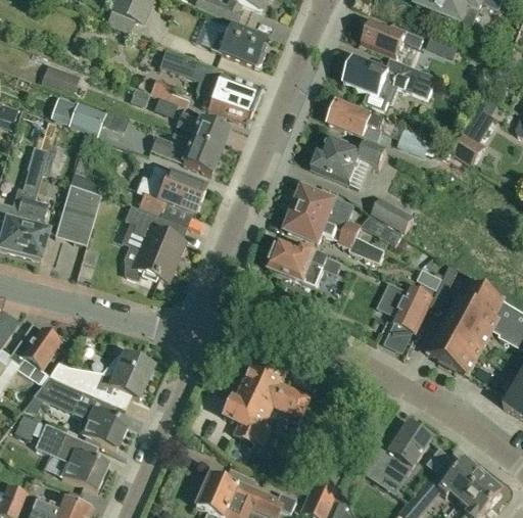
[(133,18),(141,0),(113,0),(109,9),(133,18)]
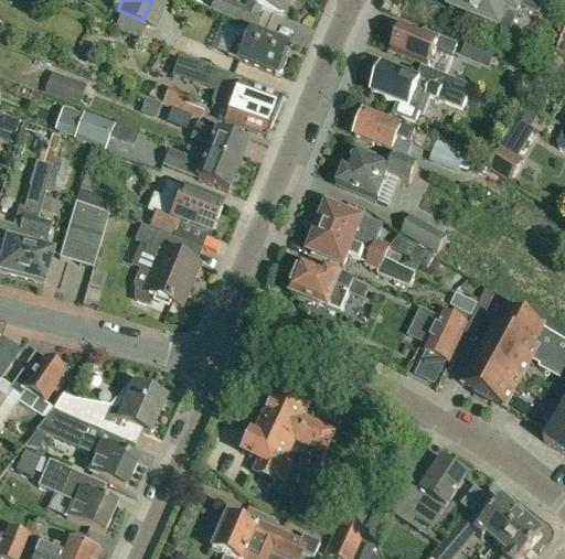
[(264,3),(280,10),(285,0),(246,0),(245,2),(240,0),(212,0),(211,6),(255,23),(264,3)]
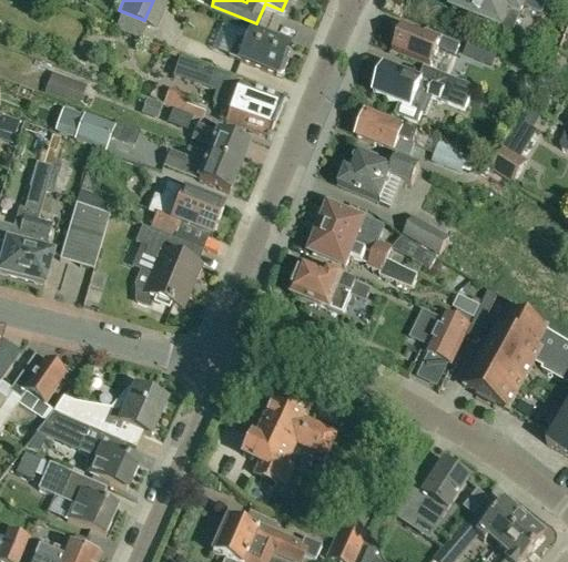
[(456,0),(455,4),(500,22),(507,4),(519,10),(524,1),(540,8),(543,0),(456,0)]
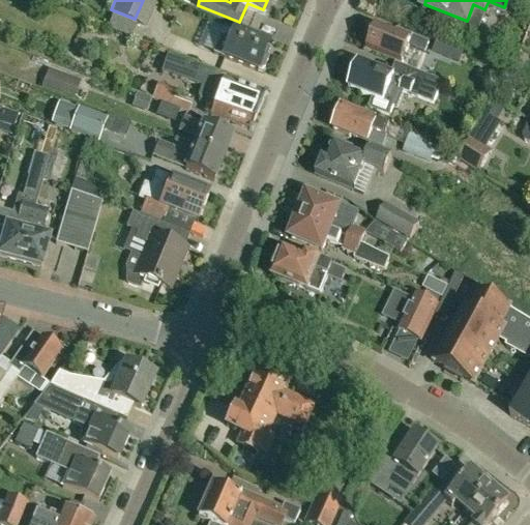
[(377,21),(367,45),(401,58),(409,39),(425,47),(429,37),(398,24),(395,28),(377,21)]
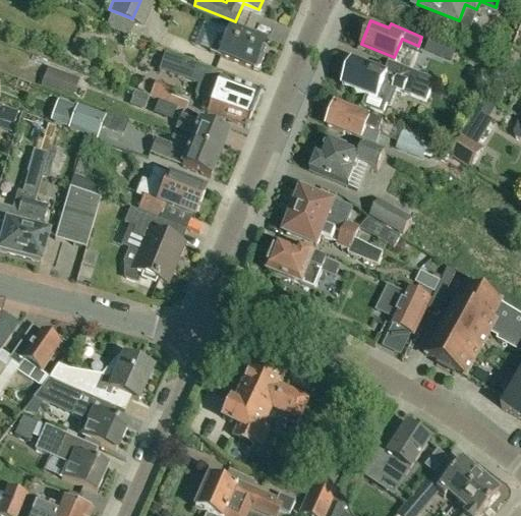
[(262,50),(259,49),(264,39),(230,25),(225,35),(216,31),(209,48),(252,66),(253,63),(256,64),(258,63),(264,53),(262,50)]
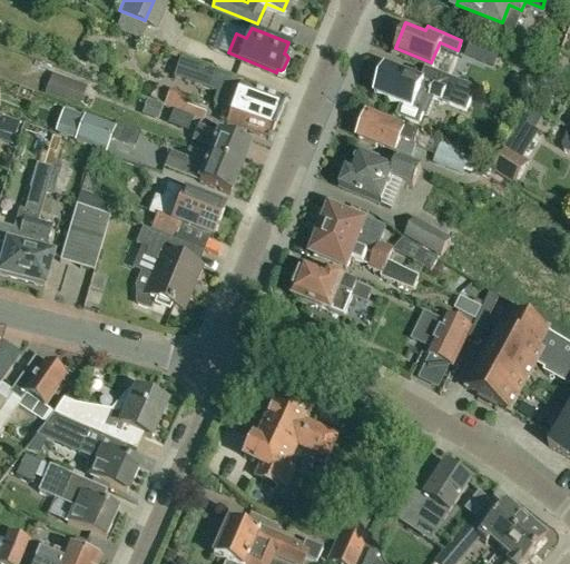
[(479,42),(474,55),(492,61),(498,50),(479,42)]
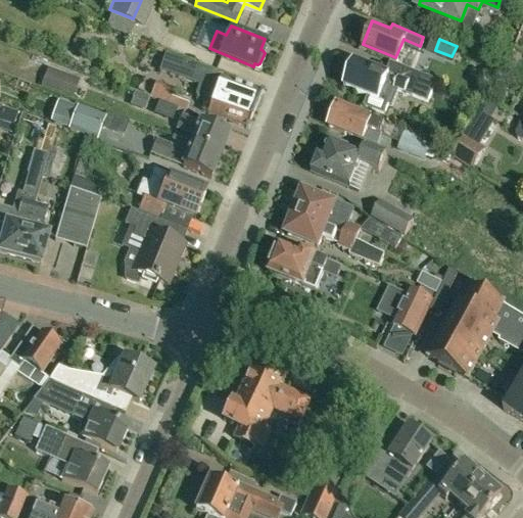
[(159,67),(198,81),(194,93),(210,99),(206,110),(245,125),(247,126),(260,88),(258,87),(257,88),(219,75),(220,72),(164,52),(159,67)]
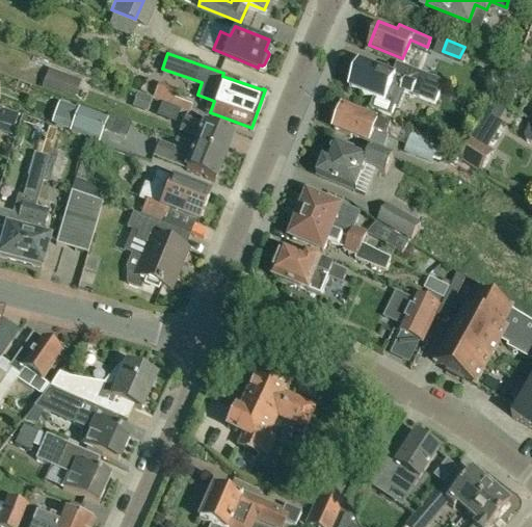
[(361,58),(350,84),(374,94),(370,105),(392,113),(396,103),(386,99),(392,82),(406,88),(427,96),(435,100),(444,77),(435,74),(417,66),(411,78),(361,58)]
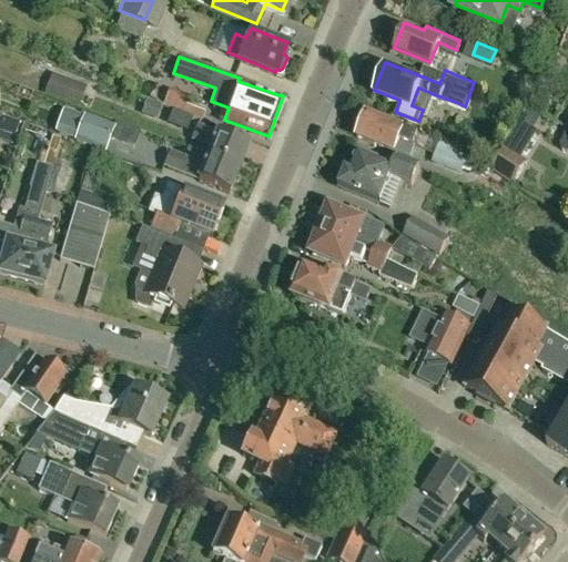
[(52,72),(44,92),(79,105),(87,85),(52,72)]
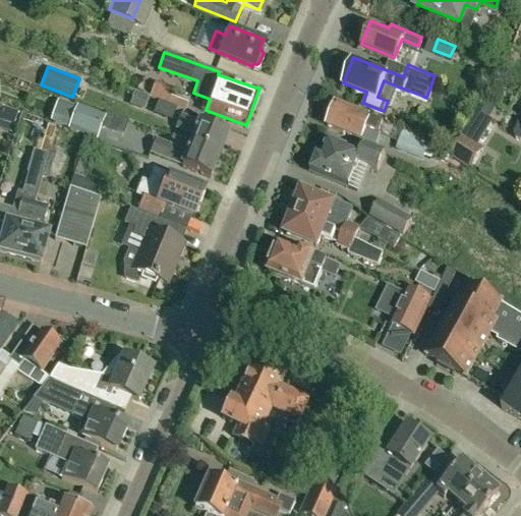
[(186,107),(188,100),(171,94),(174,86),(156,78),(150,94),(186,107)]
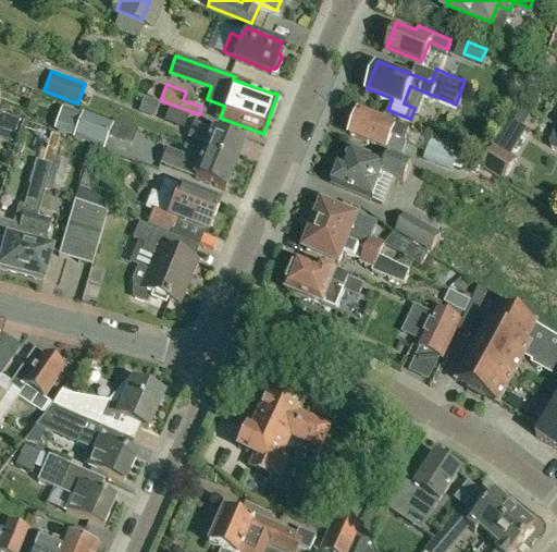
[(113,115),(111,120),(63,101),(54,123),(74,131),(73,134),(102,146),(108,132),(132,140),(137,124),(113,115)]
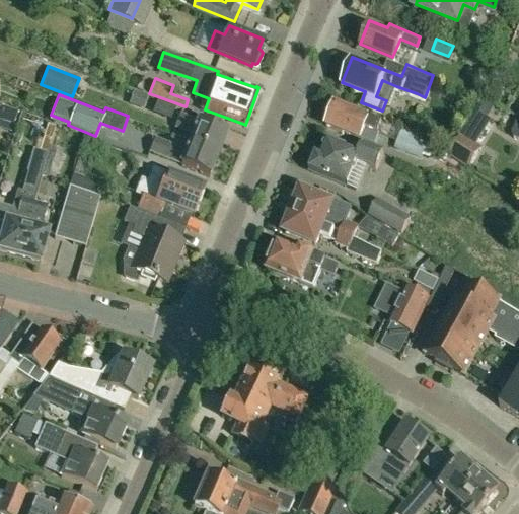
[(176,103),(157,96),(152,109),(171,117),(176,103)]
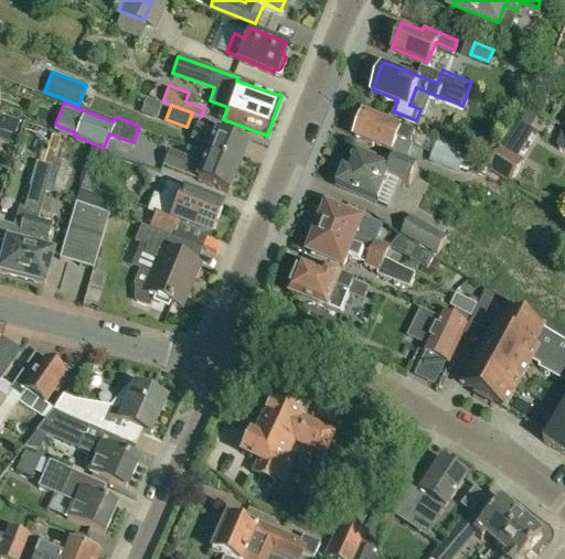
[(413,142),(417,131),(364,109),(355,132),(393,148),(397,137),(413,142)]
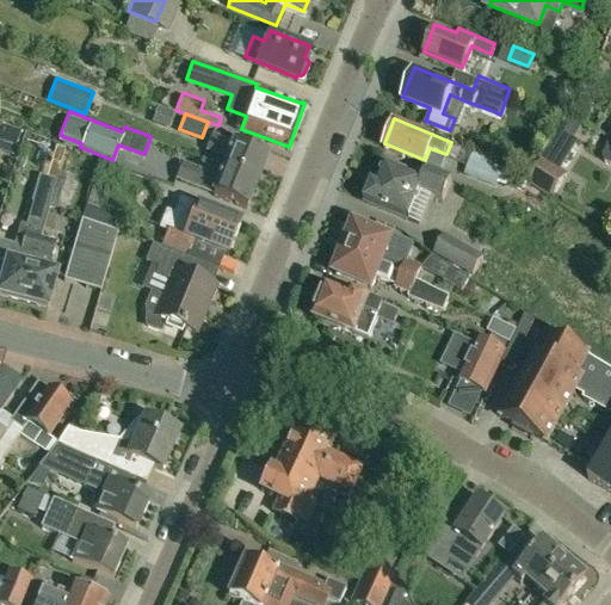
[(22,128),(0,121),(0,148),(13,153),(22,128)]
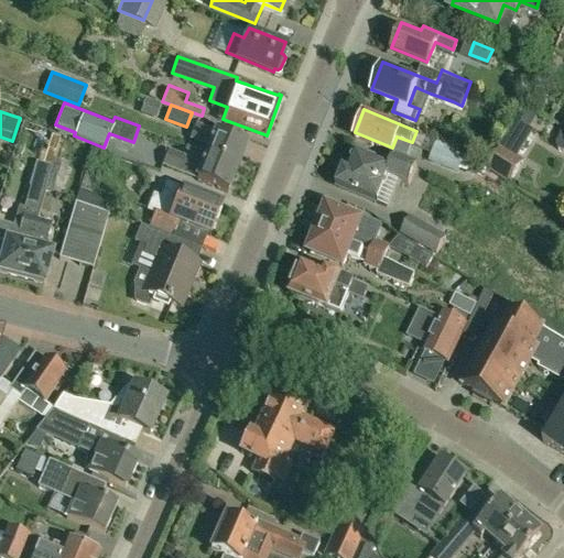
[(205,152),(237,164),(247,140),(216,127),(215,129),(195,121),(190,135),(209,142),(205,152)]
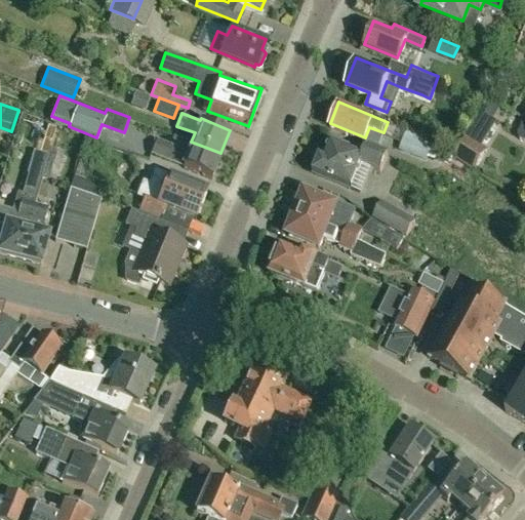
[(397,136),(403,140),(400,146),(427,156),(434,138),(401,125),(397,136)]
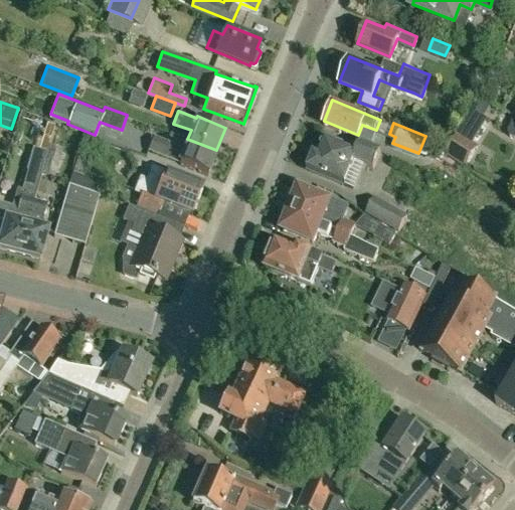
[(457,130),(444,150),(466,164),(479,144),(473,140),(457,130)]
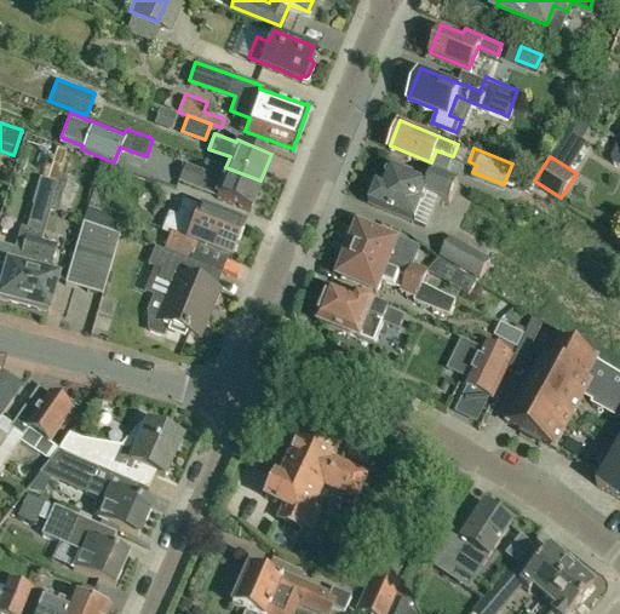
[(260,181),(225,167),(205,159),(201,166),(184,160),(178,178),(216,193),(216,195),(250,207),(260,181)]
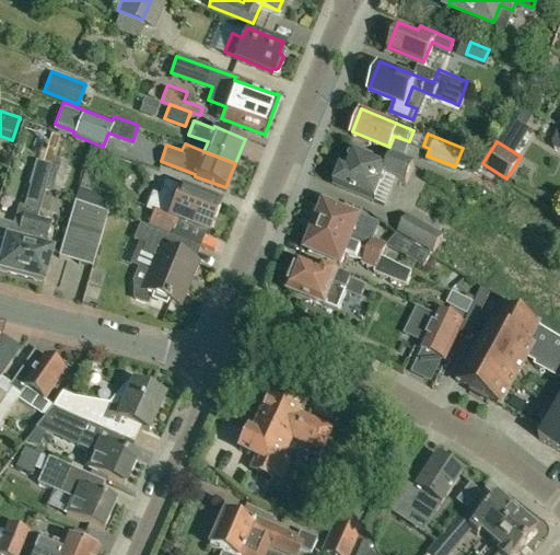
[(385,201),(396,176),(406,181),(413,162),(391,152),(386,162),(352,148),(346,165),(342,163),(335,182),(373,197),(385,201)]
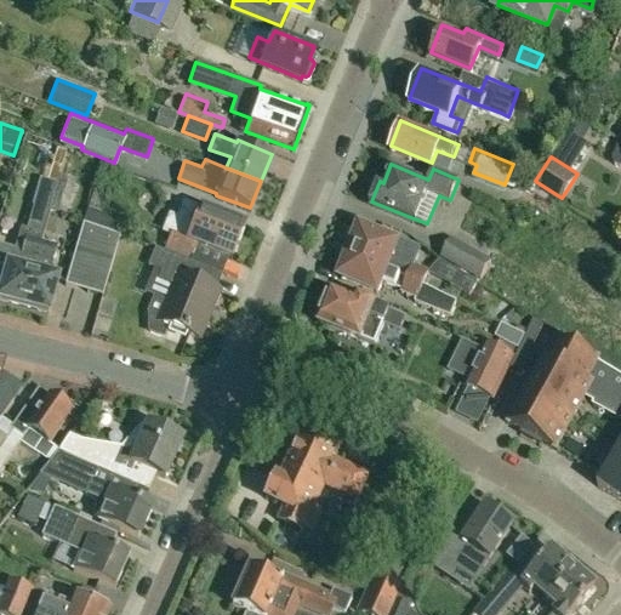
[(50,204),(66,208),(74,176),(60,171),(50,204)]
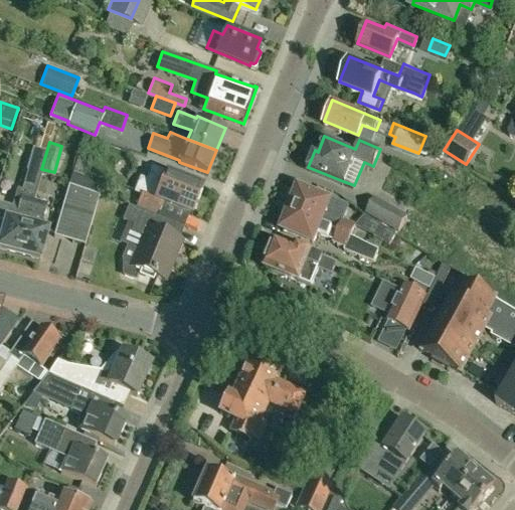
[(26,167),(39,170),(45,148),(31,144),(25,166),(26,167)]
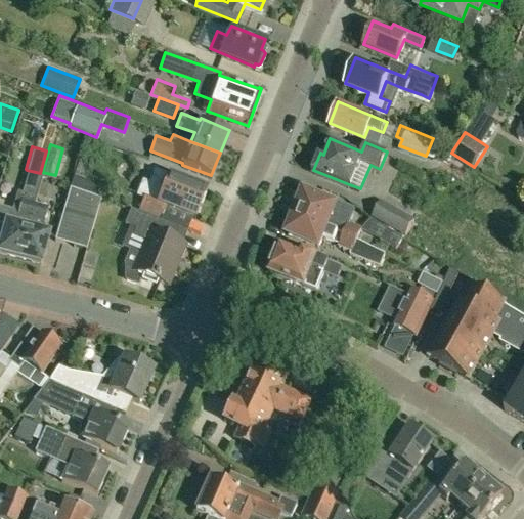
[(91,157),(80,154),(70,184),(93,193),(97,181),(85,177),(91,157)]
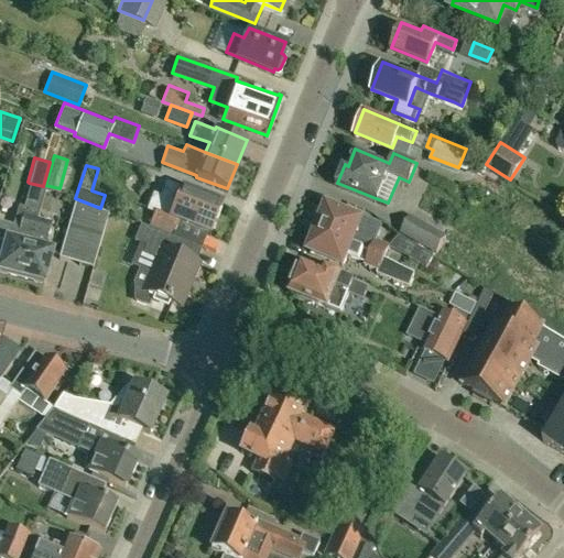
[(194,190),(183,186),(183,185),(164,178),(159,193),(153,190),(147,208),(154,210),(150,221),(173,230),(177,218),(210,230),(223,200),(204,194),(205,190),(195,187),(194,190)]
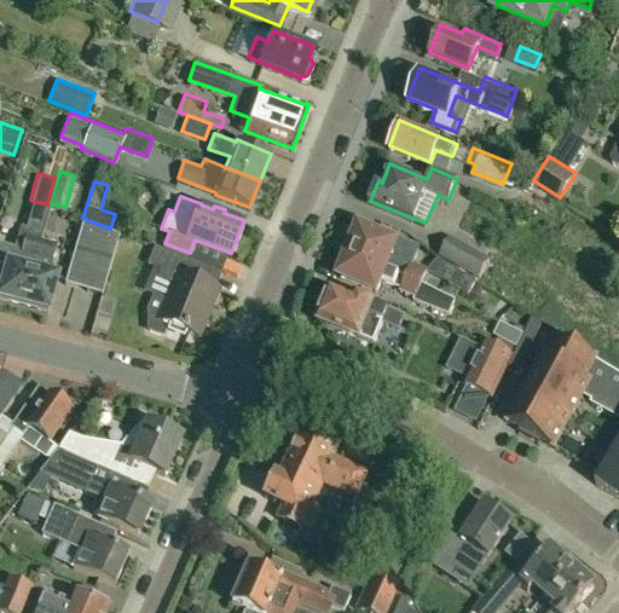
[(24,224),(18,223),(13,243),(0,238),(0,259),(6,260),(0,281),(0,294),(22,301),(40,236),(48,206),(47,204),(32,201),(24,224)]
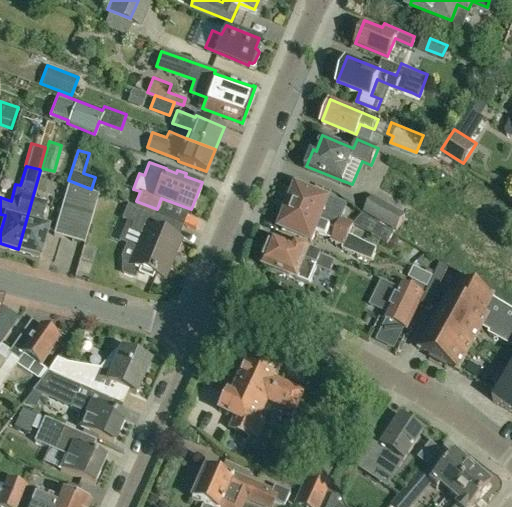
[(98,191),(91,189),(68,180),(53,231),(84,240),(98,191)]
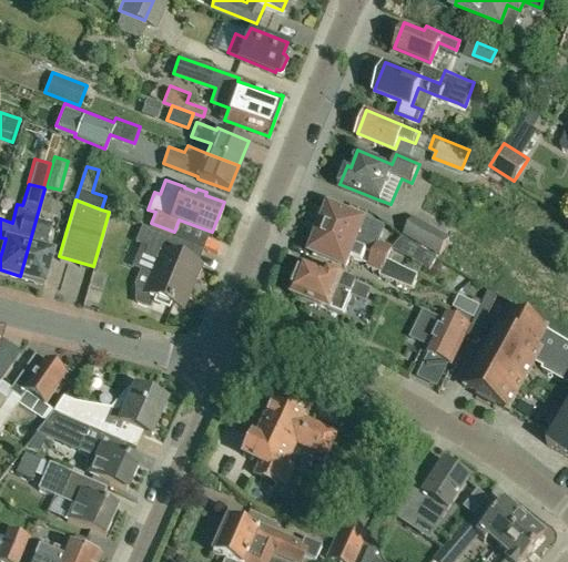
[(386,257),(391,245),(358,231),(364,217),(327,203),(317,228),(386,257)]
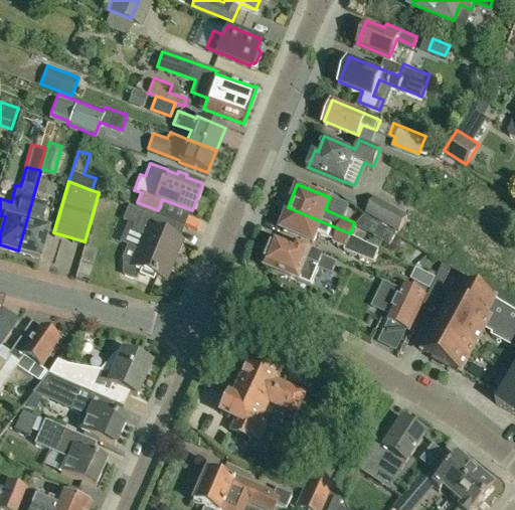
[(398,229),(407,214),(375,194),(365,210),(398,229)]
